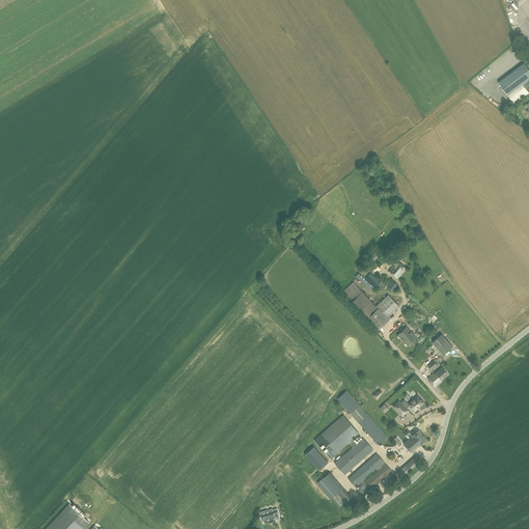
[(528,76),(528,70),(522,61),(496,80),(506,93),(528,76)]
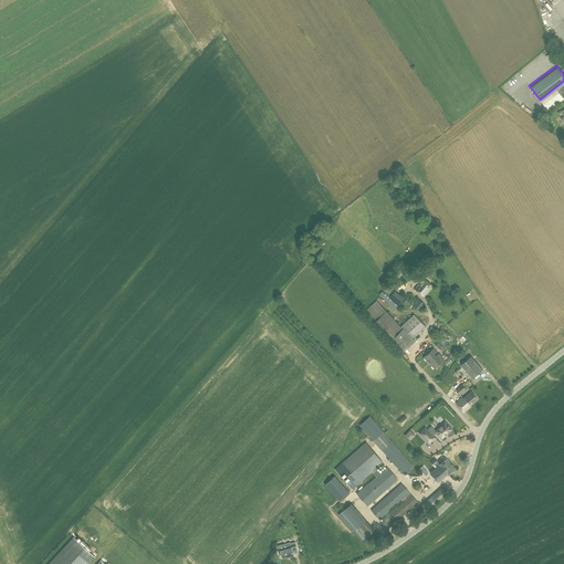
[(563,81),(540,100),(546,108),(563,95),(563,81)]
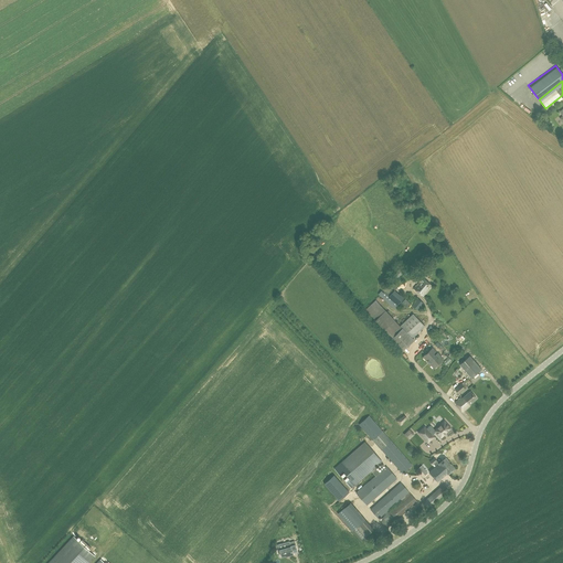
[(395,276),(401,271),(397,267),(392,273),(395,276)]
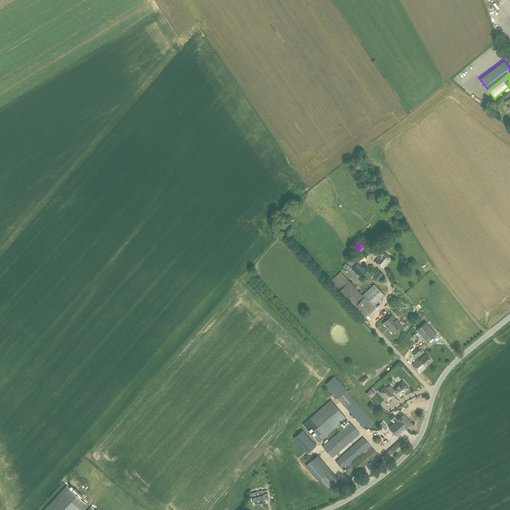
[(378,253),(372,259),(381,266),(389,257),(377,247),(374,249),(372,252),(375,254),(377,252),(378,253)]
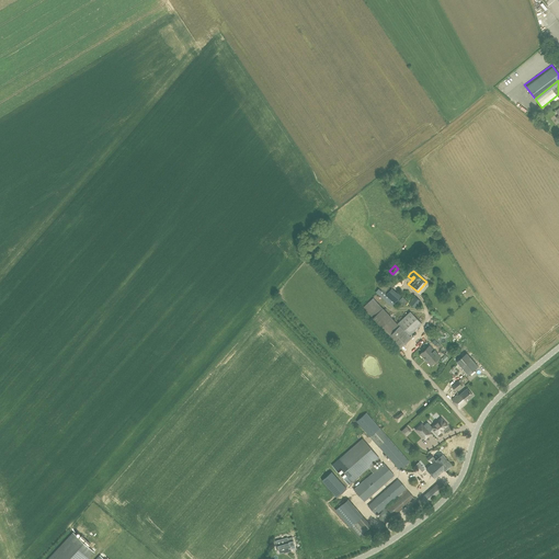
[(389,285),(390,286),(392,283),(388,278),(378,288),(383,293),(389,285)]
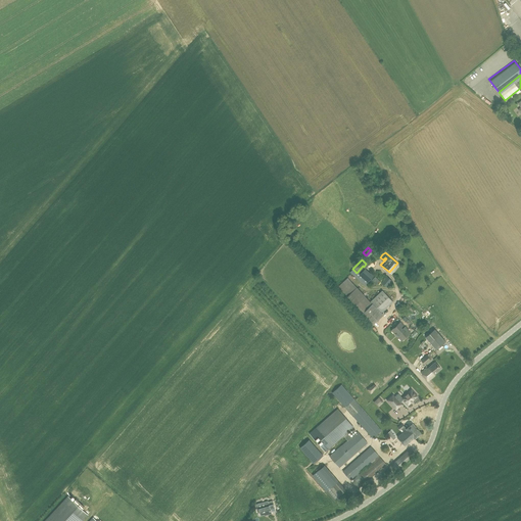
[(372,274),(364,267),(363,266),(357,273),(352,269),(351,268),(349,272),(363,284),(372,274)]
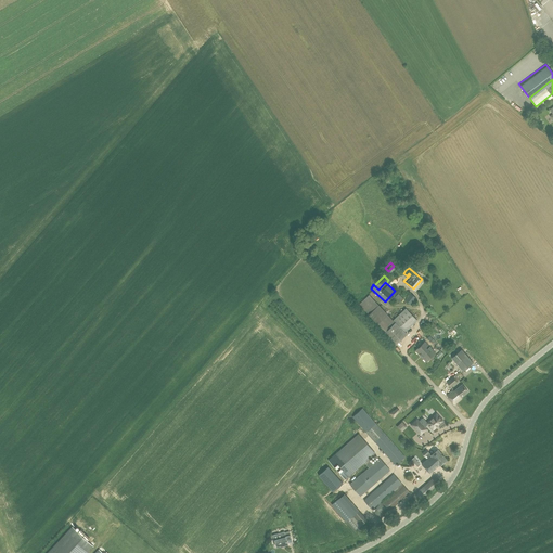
[(408,303),(413,296),(408,291),(402,297),(408,303)]
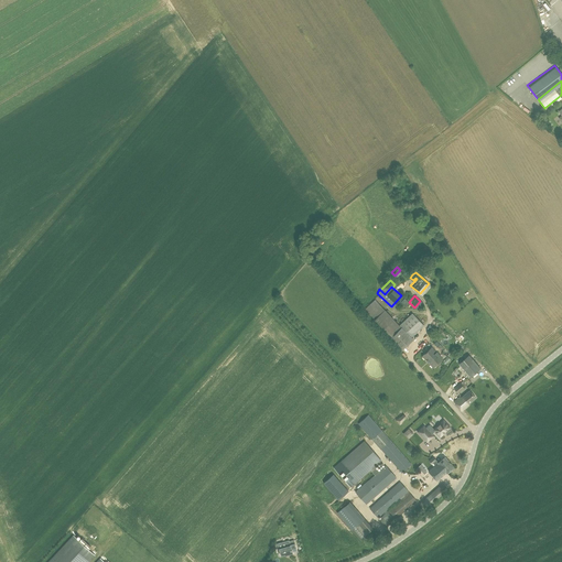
[(373,296),(360,309),(399,349),(411,337),(409,335),(422,323),(410,311),(397,323),(373,296)]
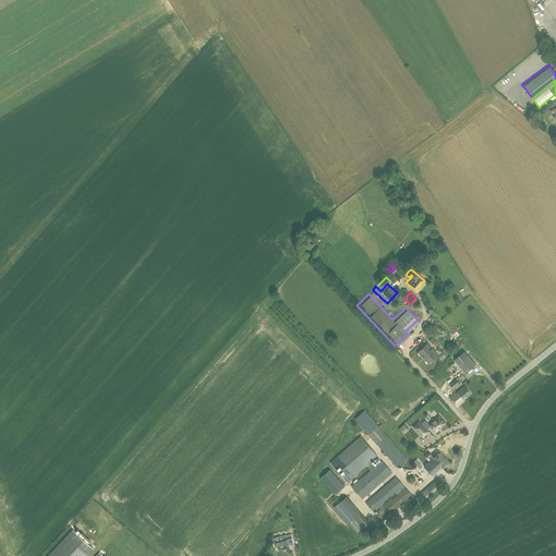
[(430,347),(427,349),(425,347),(428,345),(425,341),(415,350),(426,362),(436,352),(430,347)]
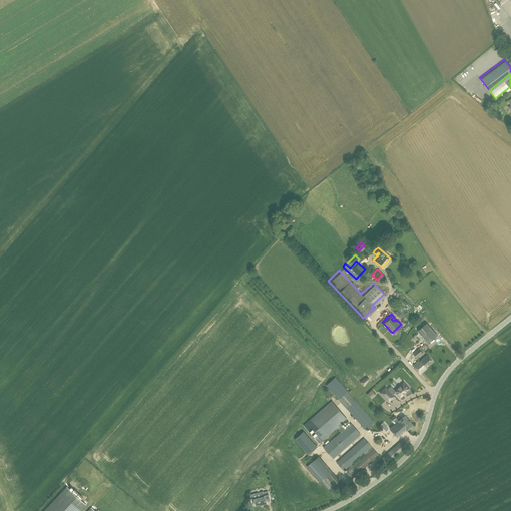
[(416,329),(426,341),(435,333),(425,321),(416,329)]
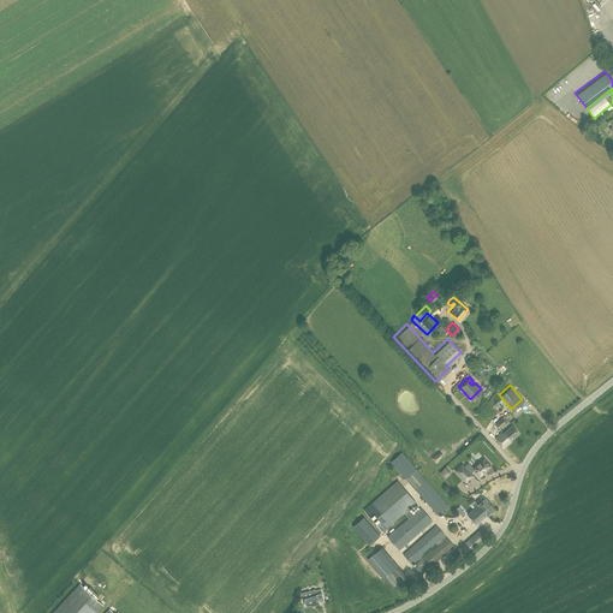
[(493,421),(497,427),(498,427),(505,421),(500,415),(493,421)]
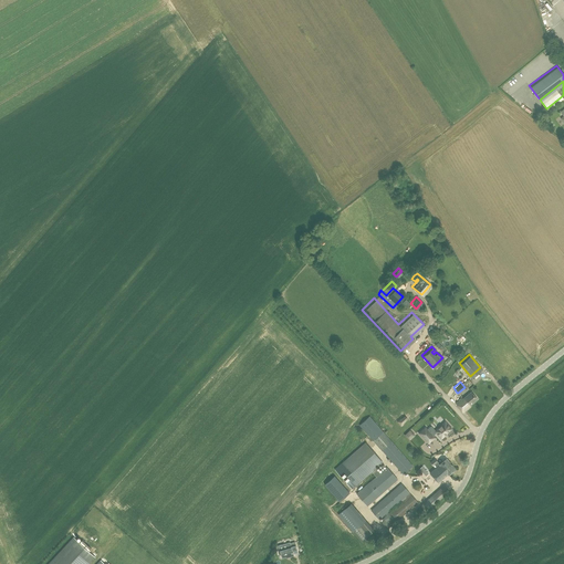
[(469,389),(461,397),(460,396),(453,401),(461,410),(469,404),(468,404),(476,397),(469,389)]
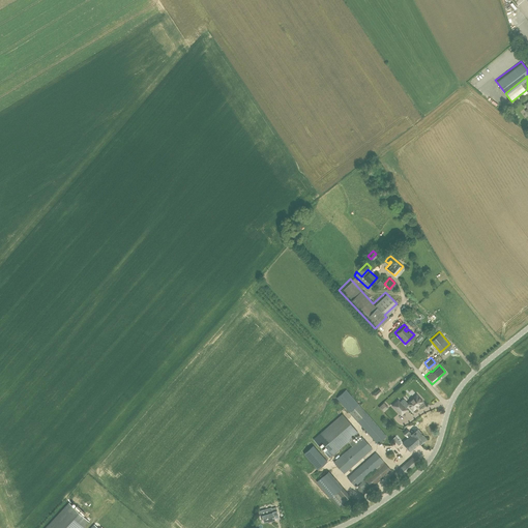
[(397,398),(390,404),(398,411),(404,406),(406,403),(411,408),(414,406),(416,404),(417,405),(421,401),(420,401),(421,400),(416,394),(415,392),(410,397),(406,402),(402,398),(399,401),(397,398)]
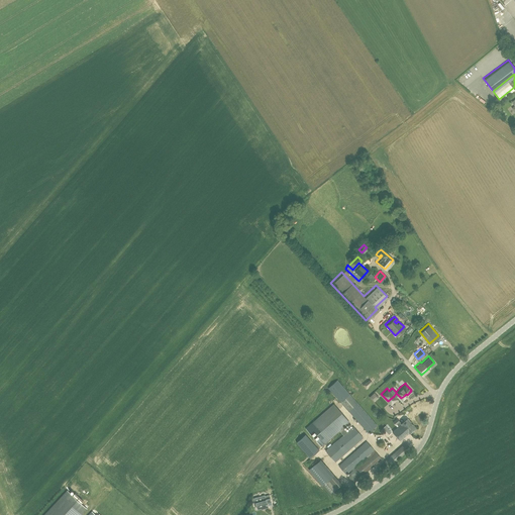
[(338,400),(367,431),(376,423),(347,392),(338,400)]
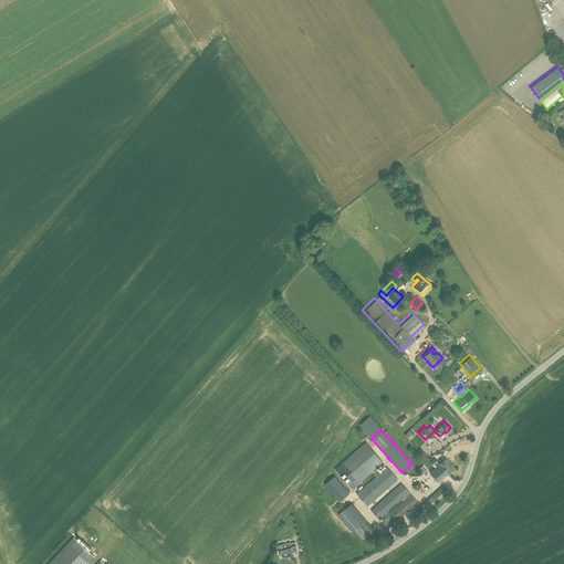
[(357,480),(369,469),(374,466),(380,460),(363,441),(341,461),(333,468),(350,487),(357,480)]
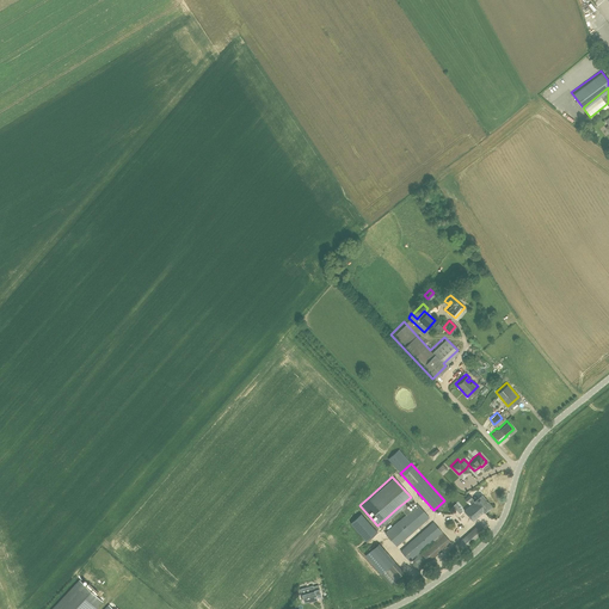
[(471,520),(481,510),(472,499),(469,497),(471,497),(467,492),(462,497),(466,500),(467,499),(469,502),(462,508),(471,520)]
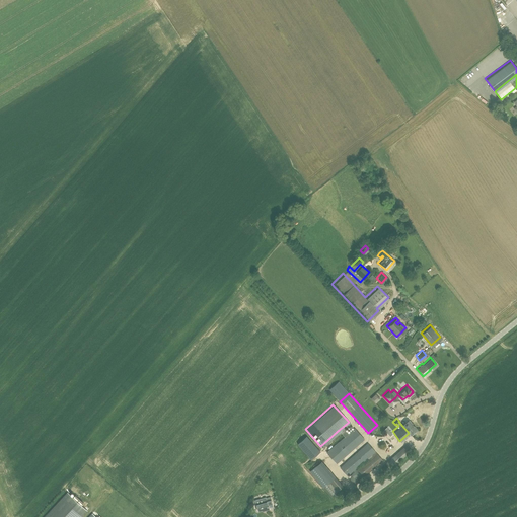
[(400,424),(409,433),(416,428),(408,418),(400,424)]
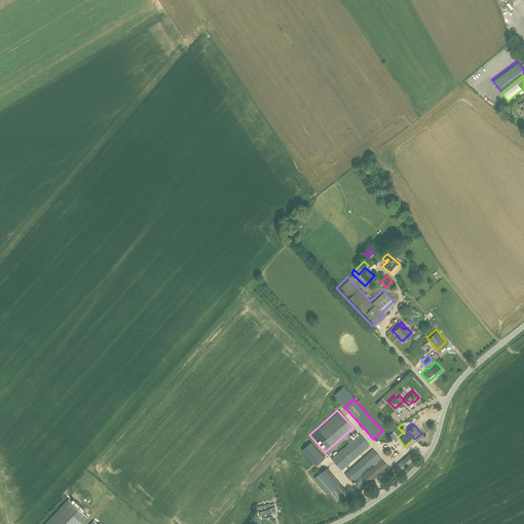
[(351,438),(347,441),(329,457),(339,469),(368,444),(358,432),(351,438)]
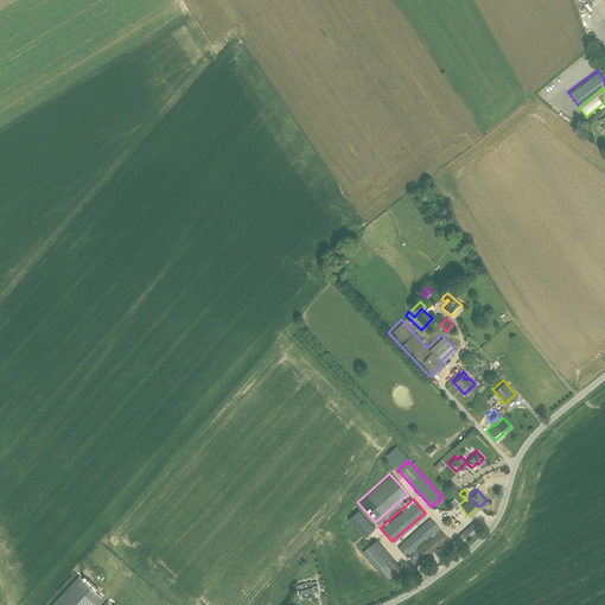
[(373,527),(357,509),(346,517),(362,535),(373,527)]
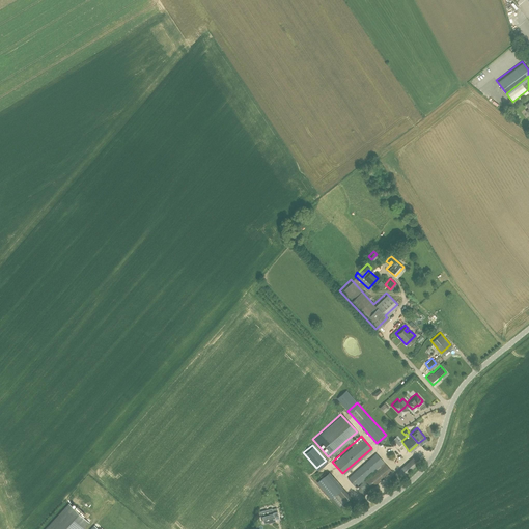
[(354,485),(360,480),(361,481),(355,486),(362,495),(390,470),(374,451),(345,476),(354,485)]
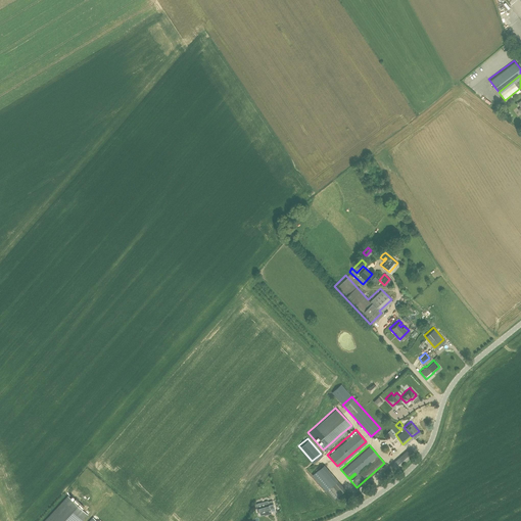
[(391,471),(414,452),(408,446),(386,465),(391,471)]
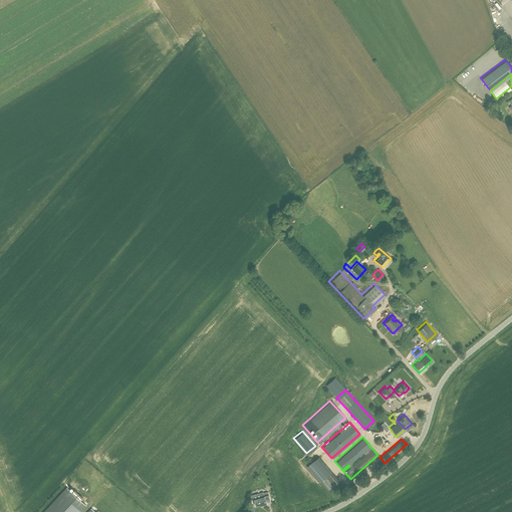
[(316,455),(305,465),(318,481),(326,490),(338,480),(330,471),(316,455)]
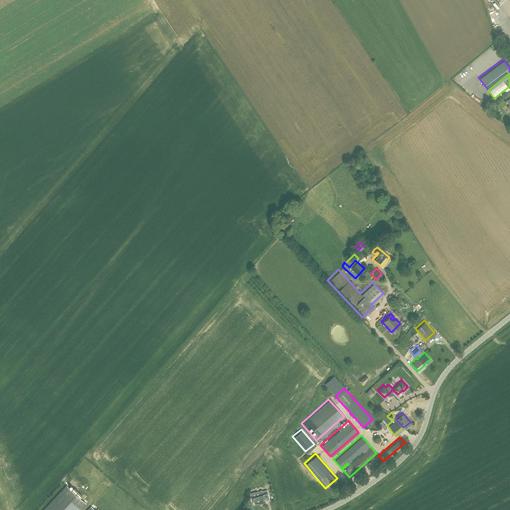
[(65,484),(40,509),(76,509),(84,502),(73,492),(76,490),(72,487),(70,489),(65,484)]
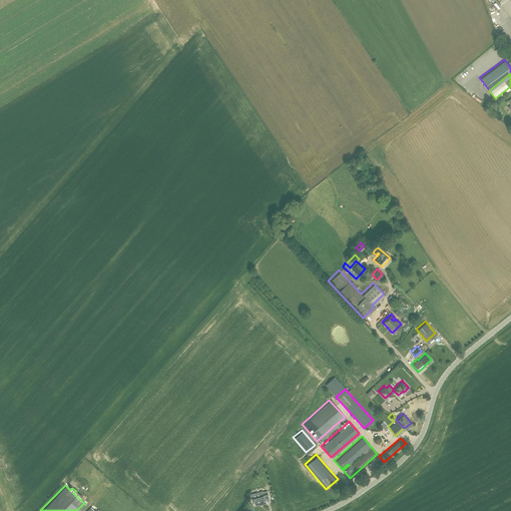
[(264,500),(268,498),(267,492),(266,489),(250,493),(251,496),(253,503),(260,501),(261,502),(264,501),(264,500)]
